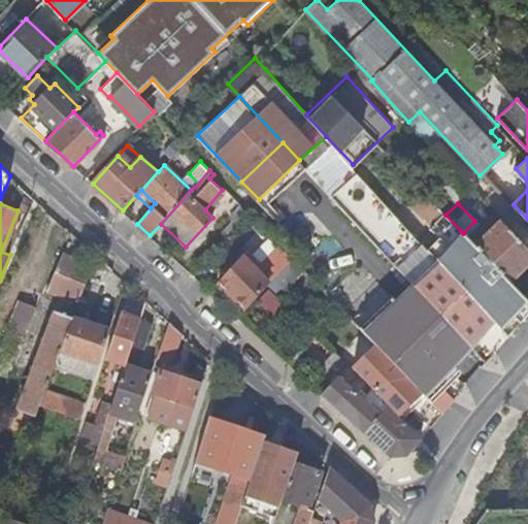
[(527,249),(493,211),(466,236),(509,281),(527,262),(527,249)]
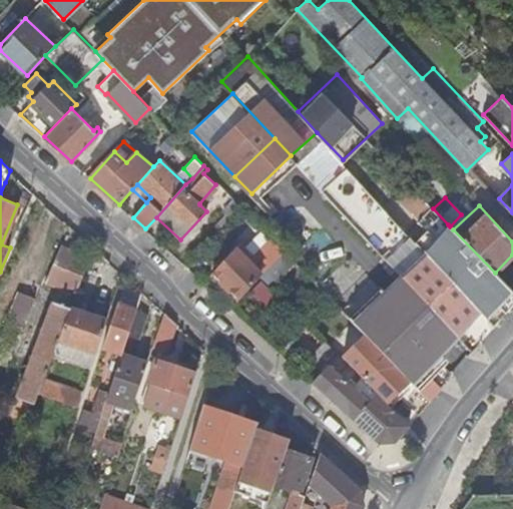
[(450,226),(448,224),(422,249),(427,255),(482,311),(486,316),(512,291),(495,273),(453,229),(450,226)]
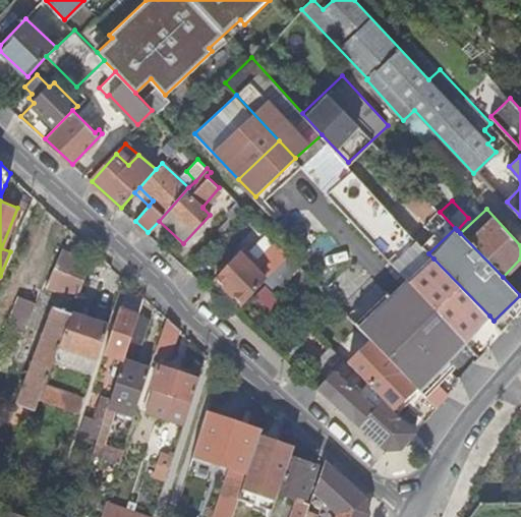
[(415,239),(392,261),(408,279),(410,280),(433,259),(428,253),(415,239)]
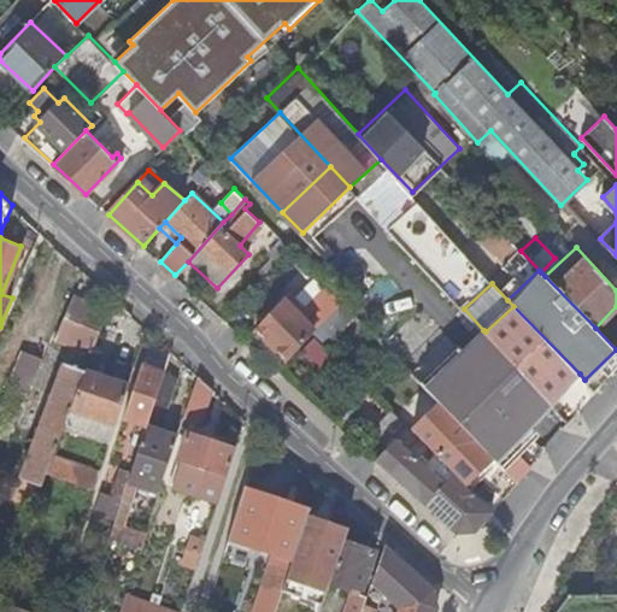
[(256,328),(287,359),(313,329),(341,299),(328,286),(304,311),(286,294),(256,328)]
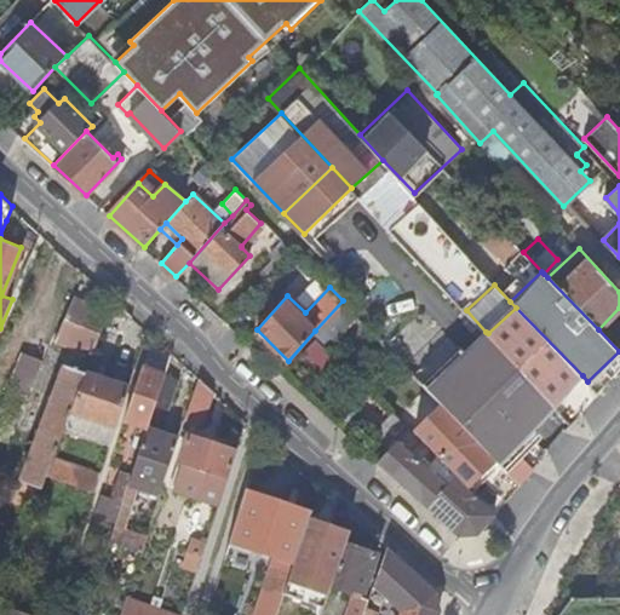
[(21,478),(41,487),(46,472),(53,455),(63,430),(72,409),(86,371),(110,309),(75,295),(57,340),(73,346),(85,351),(81,362),(79,368),(65,363),(21,478)]
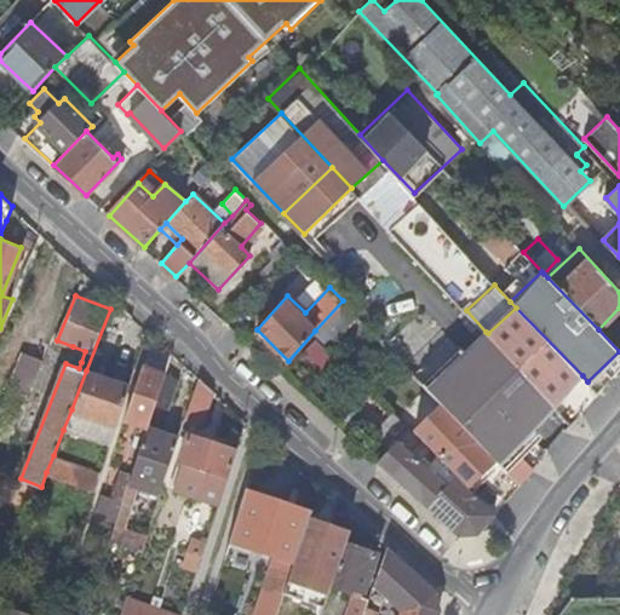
[(554,402),(583,375),(516,308),(488,333),(554,402)]
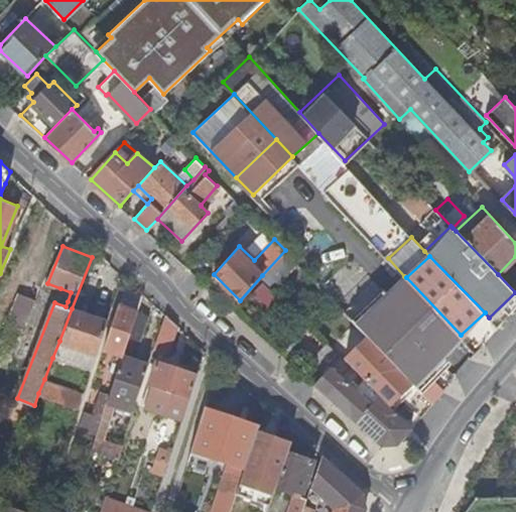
[(414,383),(461,335),(406,277),(404,276),(387,292),(374,279),(343,310),(367,336),(411,381),(414,383)]
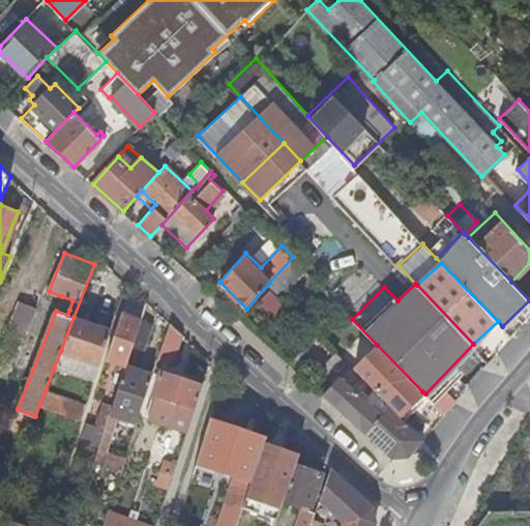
[(72,300),(62,296),(59,305),(69,310),(72,300)]
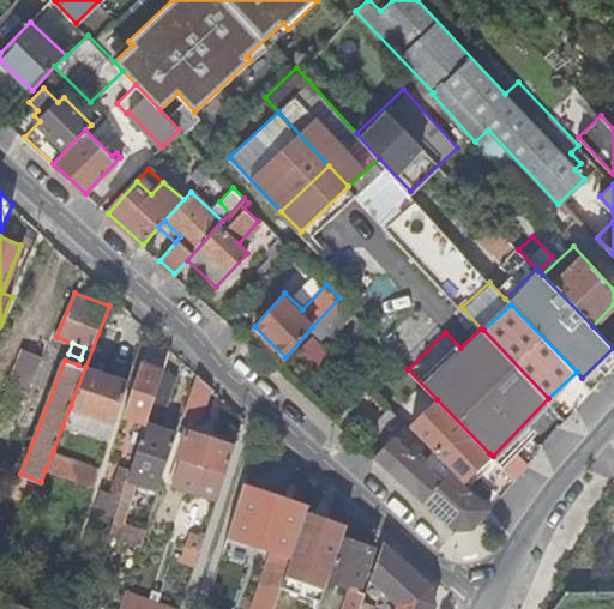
[(149,343),(143,361),(164,369),(166,368),(170,351),(149,343)]
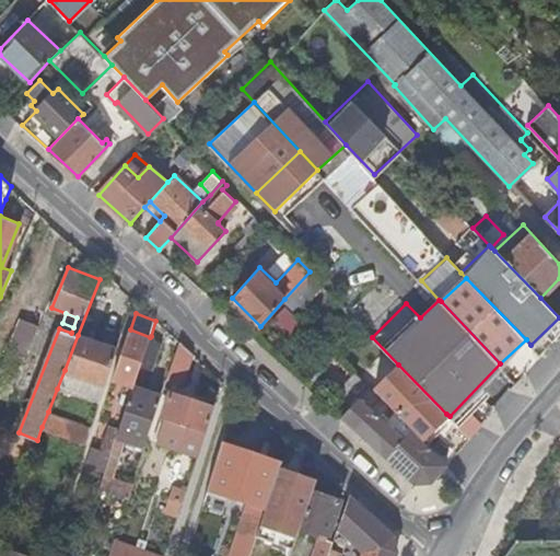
[(19,320),(7,350),(20,356),(24,357),(36,327),(19,320)]
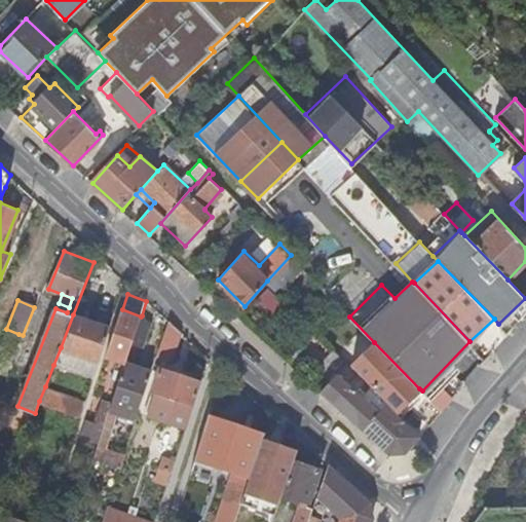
[(79,317),(87,319),(89,310),(83,307),(79,317)]
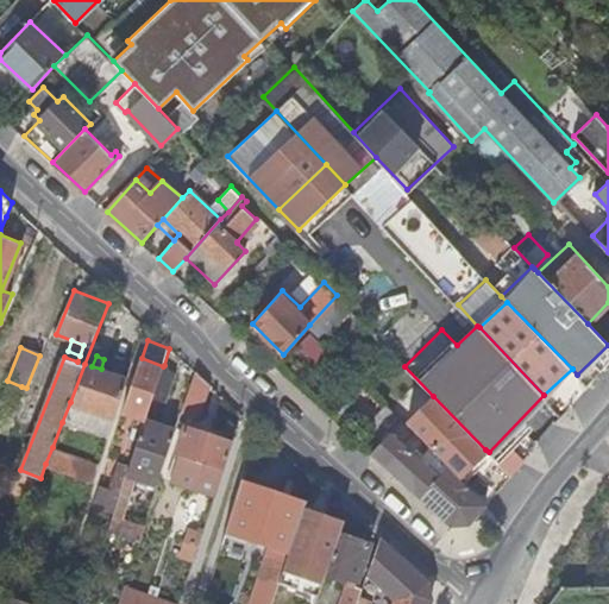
[(126,411),(145,417),(146,416),(151,403),(155,392),(163,366),(142,358),(140,358),(123,410),(126,411)]
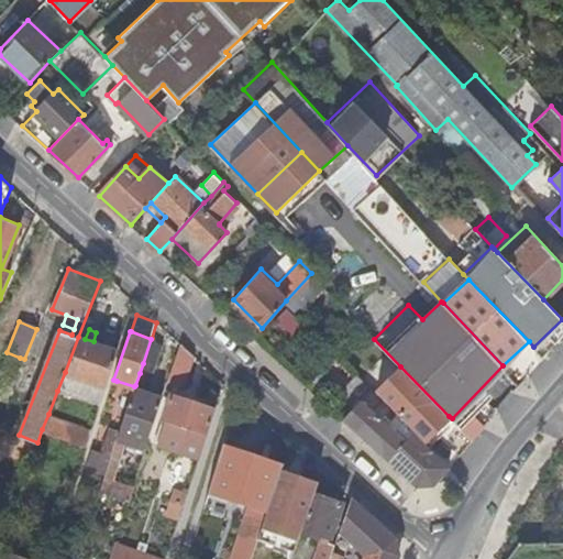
[(96,382),(90,402),(100,405),(119,350),(94,341),(85,339),(78,337),(65,372),(96,382)]
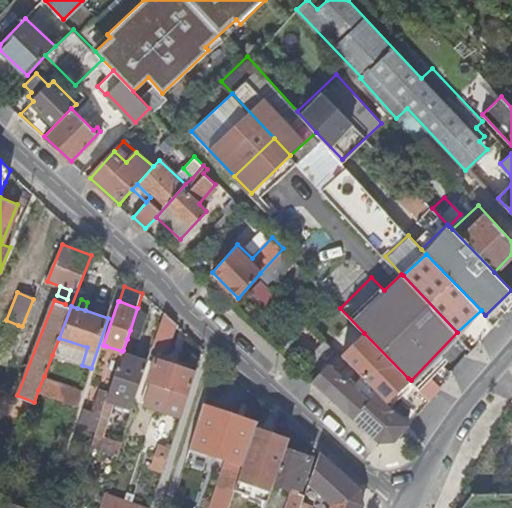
[(130,330),(137,333),(141,334),(148,310),(138,307),(137,308),(130,330)]
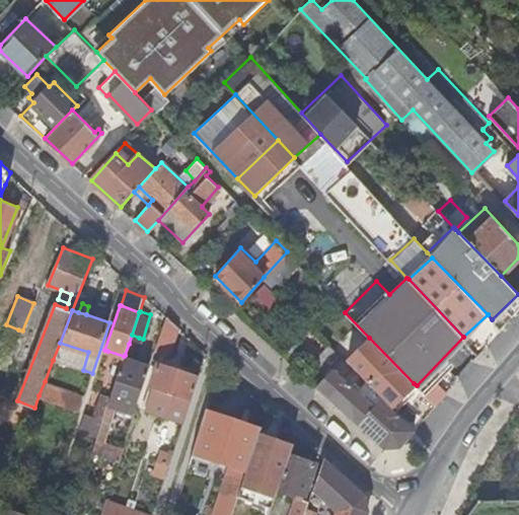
[(170,353),(178,325),(167,314),(155,348),(170,353)]
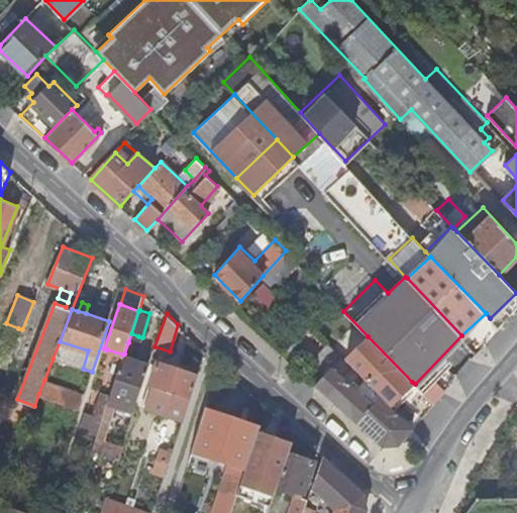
[(0,364),(3,366),(15,336),(18,328),(6,323),(0,338),(0,364)]
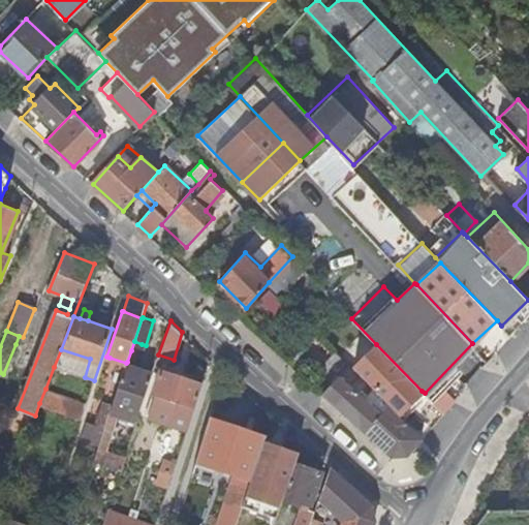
[(142,344),(134,341),(131,350),(138,352),(142,344)]
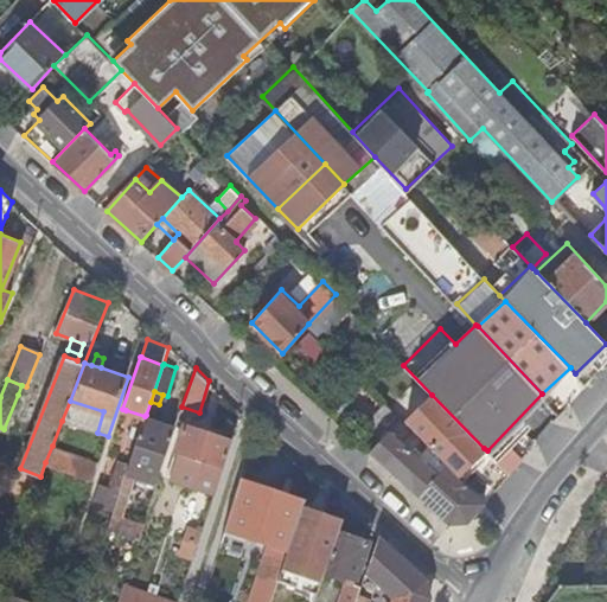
[(484,448),(432,395),(404,422),(421,440),(429,448),(457,475),(484,448)]
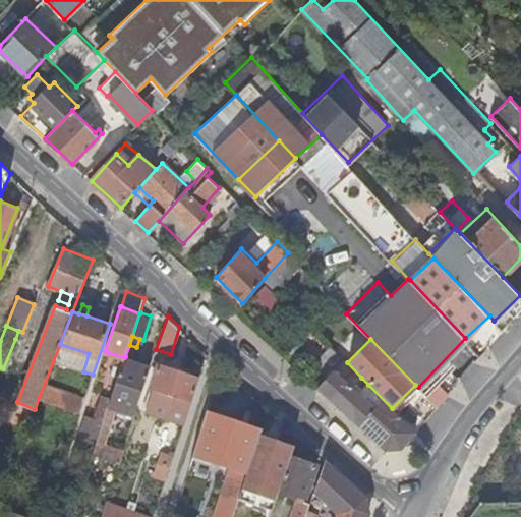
[(294,342),(287,350),(299,360),(306,351),(294,342)]
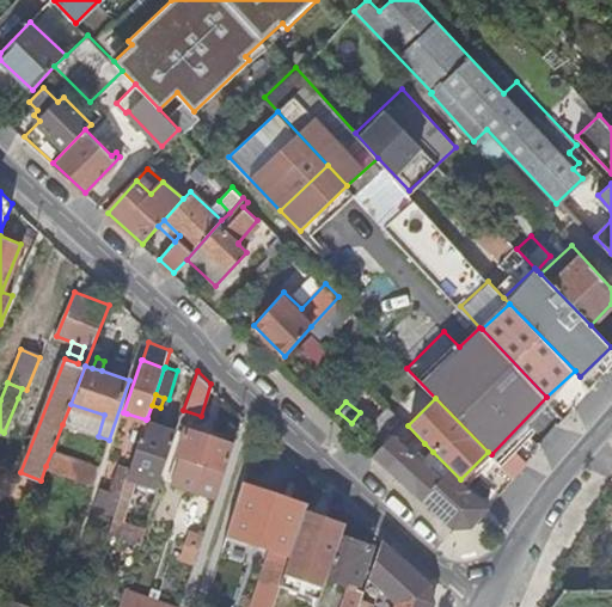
[(104,415),(71,404),(62,424),(98,436),(104,415)]
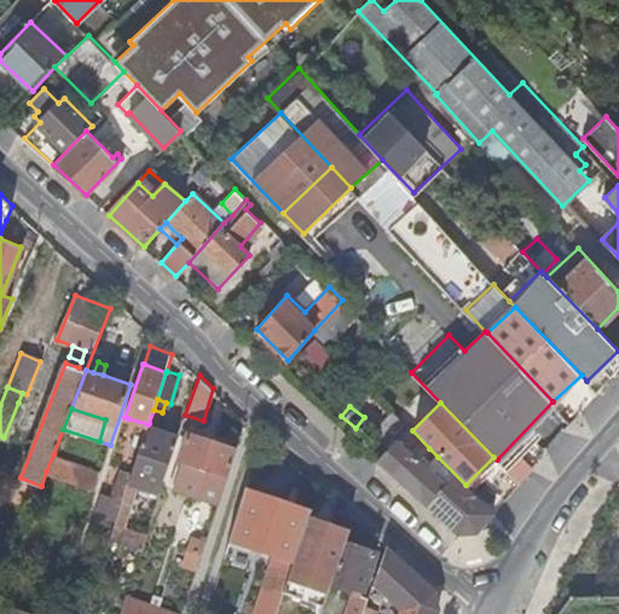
[(372,432),(383,444),(391,435),(404,422),(393,410),(372,432)]
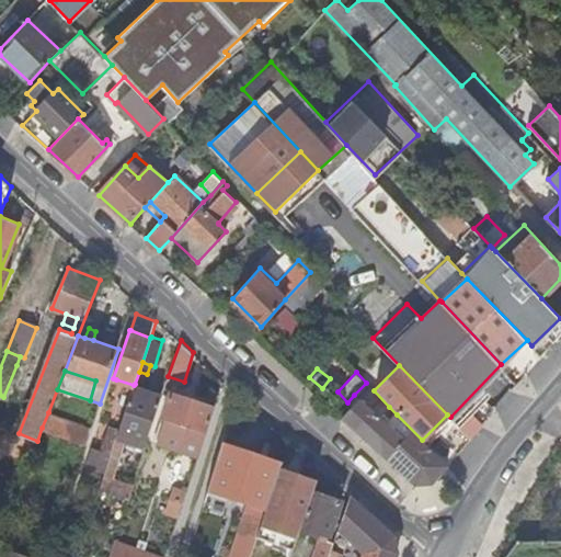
[(354,395),(358,399),(379,418),(389,407),(374,390),(366,383),(354,395)]
